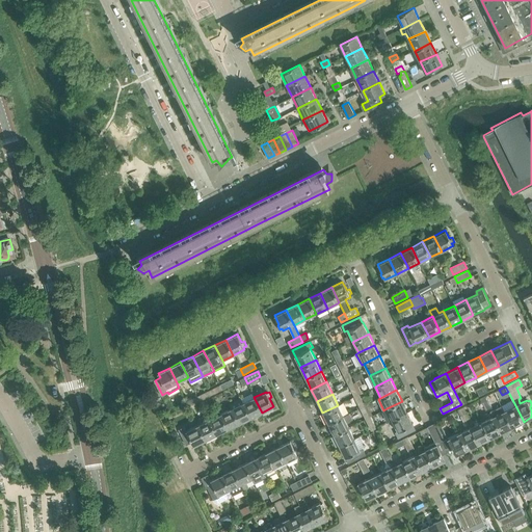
[(489,402),(486,396),(480,399),(483,405),(489,402)]
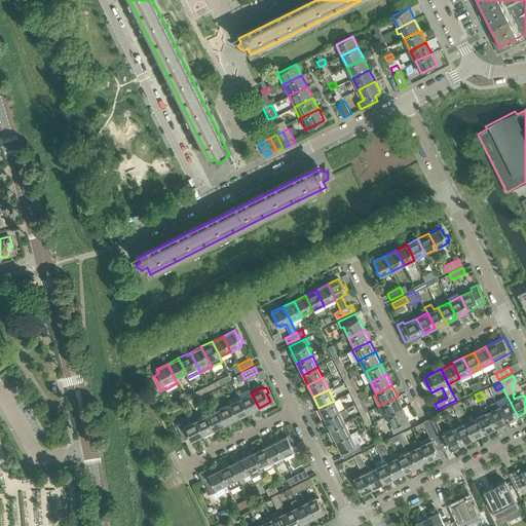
[(259,408),(251,392),(240,398),(248,413),(259,408)]
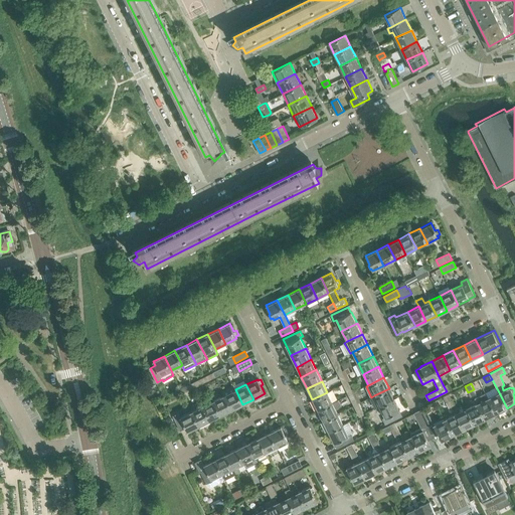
[(242,404),(235,389),(232,385),(222,390),(224,395),(231,409),(242,404)]
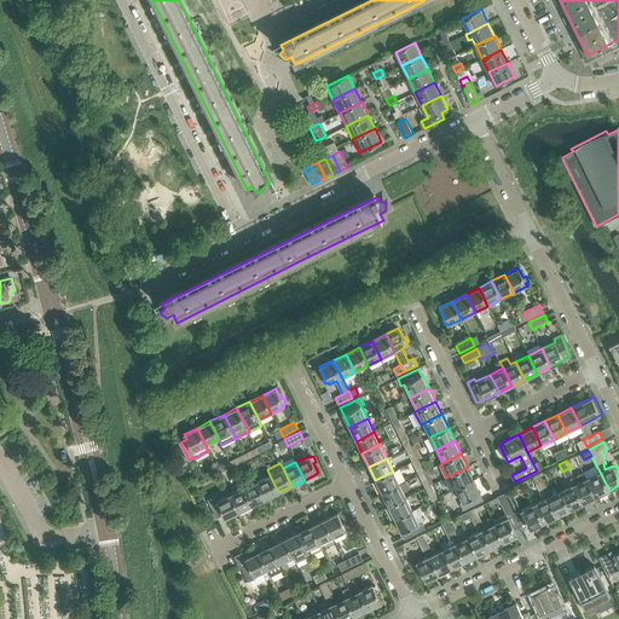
[(474,479),(468,467),(450,475),(456,489),(474,479)]
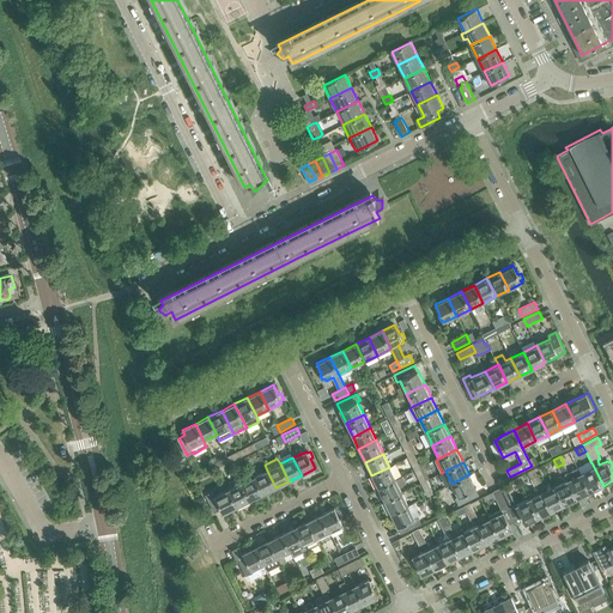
[(568,469),(564,463),(557,467),(560,473),(568,469)]
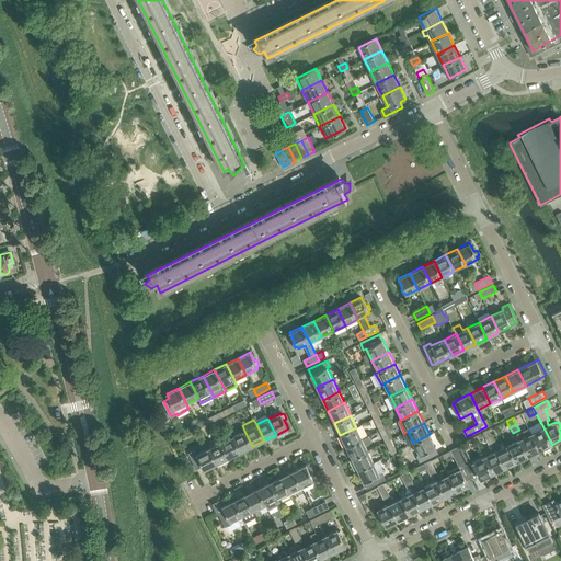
[(363,439),(356,427),(340,435),(346,447),(363,439)]
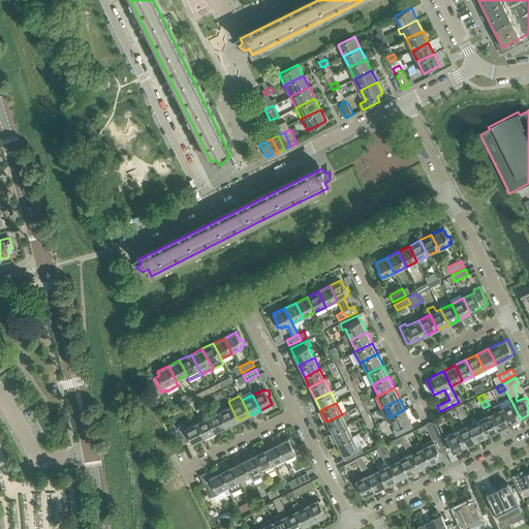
[(521,419),(512,403),(501,408),(509,425),(521,419)]
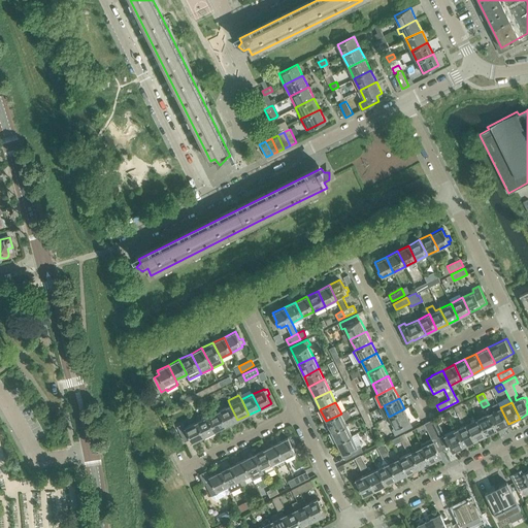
[(463,409),(461,404),(460,403),(454,406),(457,413),(463,409)]
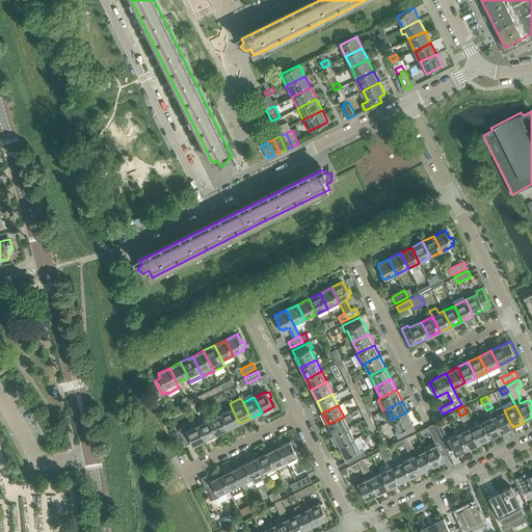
[(239,423),(232,408),(220,414),(229,429),(239,423)]
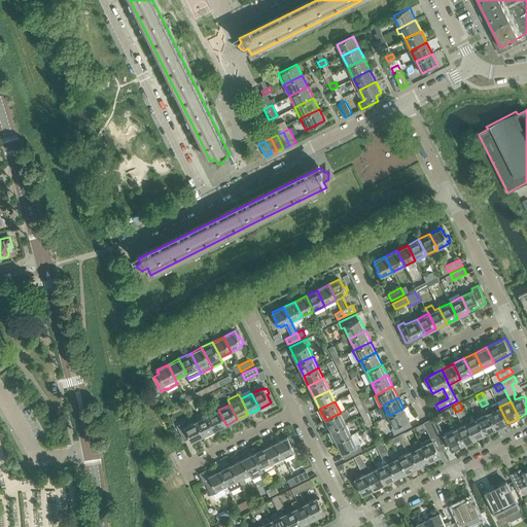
[(507,423),(499,407),(488,413),(496,429),(507,423)]
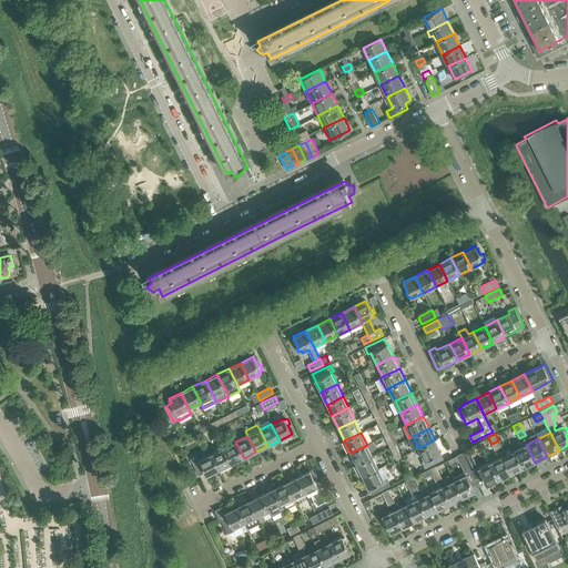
[(444,458),(440,453),(442,453),(435,439),(418,448),(424,460),(422,462),(425,468),(444,458)]
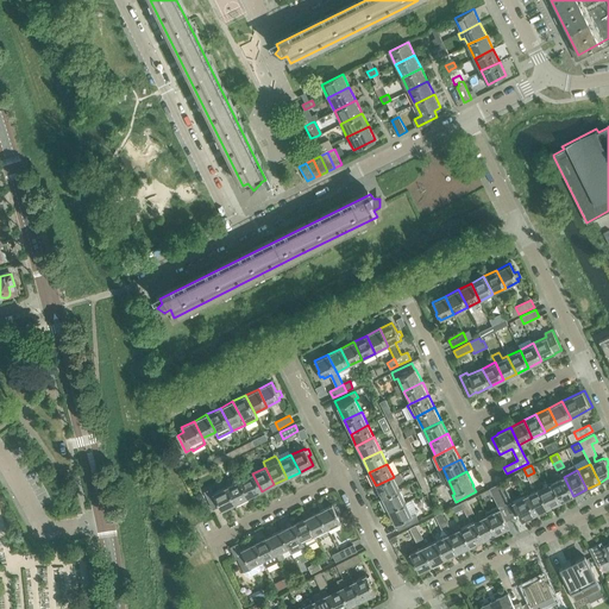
[(538,479),(534,472),(527,476),(531,483),(538,479)]
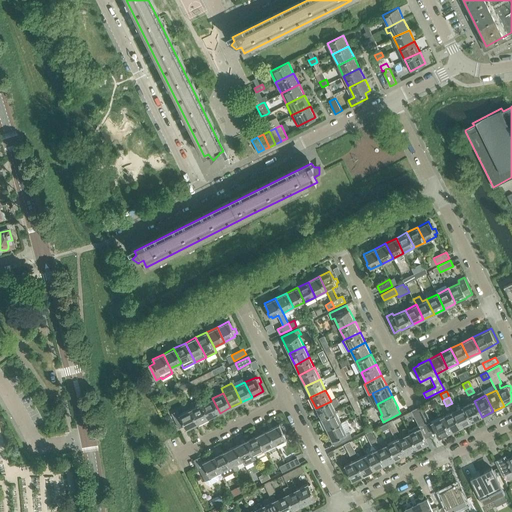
[(220,413),(212,398),(202,403),(209,418),(220,413)]
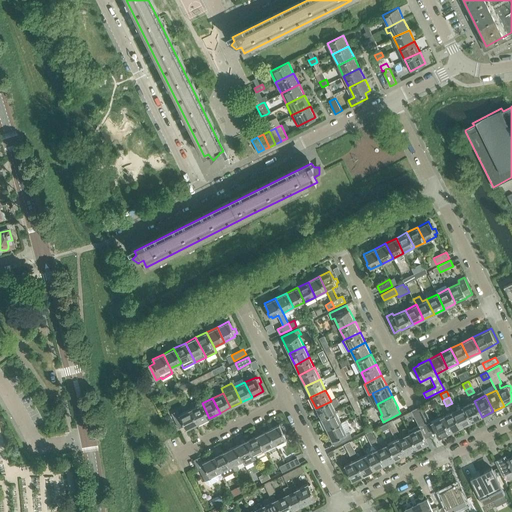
[(336,411),(333,406),(340,404),(337,398),(331,401),(316,408),(321,419),(336,411)]
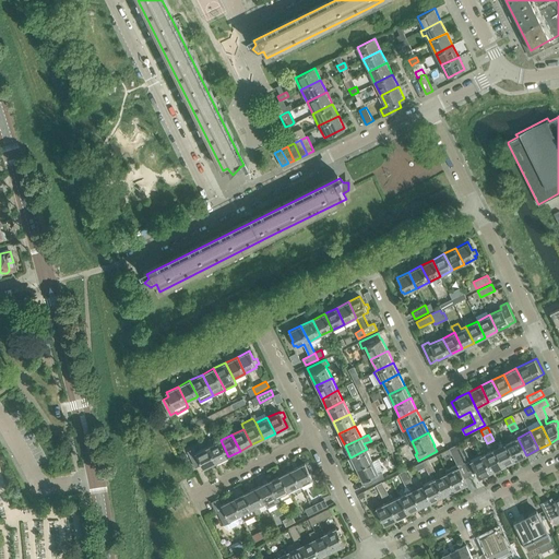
[(526,455),(518,438),(506,443),(514,461),(526,455)]
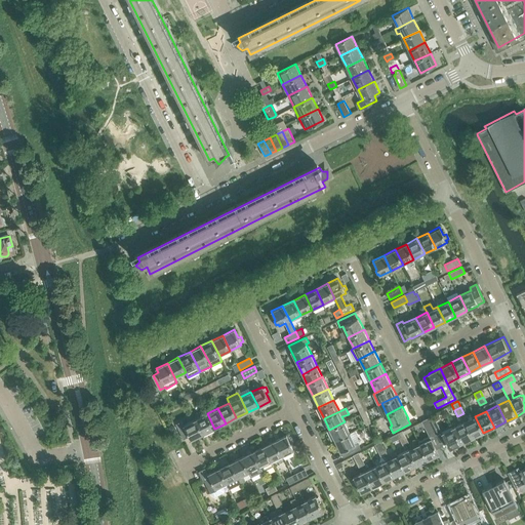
[(214,429),(207,413),(195,419),(203,434),(214,429)]
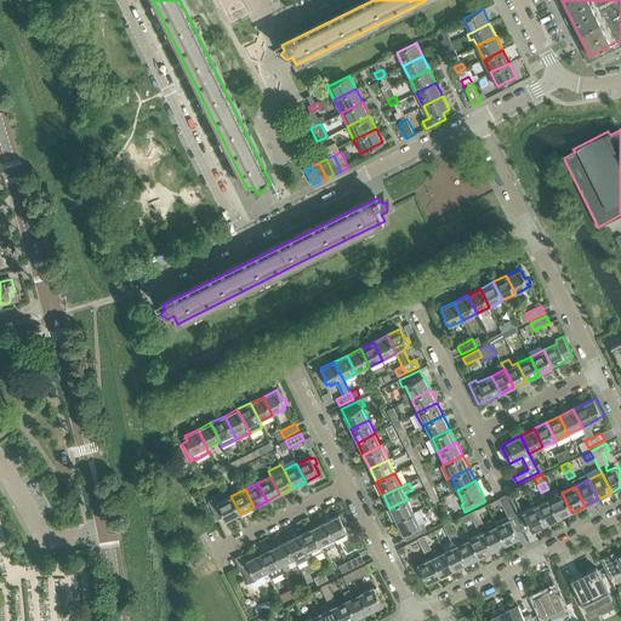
[(519,506),(512,493),(506,495),(512,508),(519,506)]
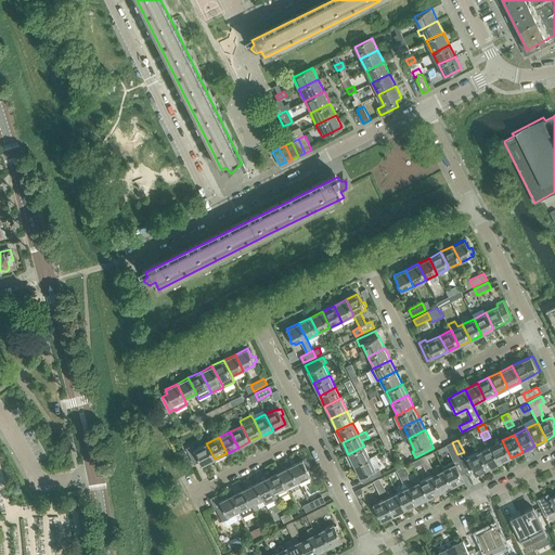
[(511,457),(502,440),(490,447),(499,464),(511,457)]
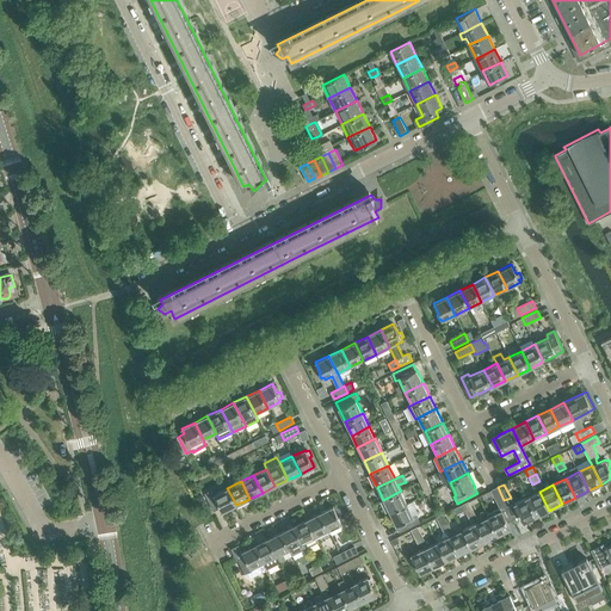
[(504,500),(498,487),(492,491),(498,504),(504,500)]
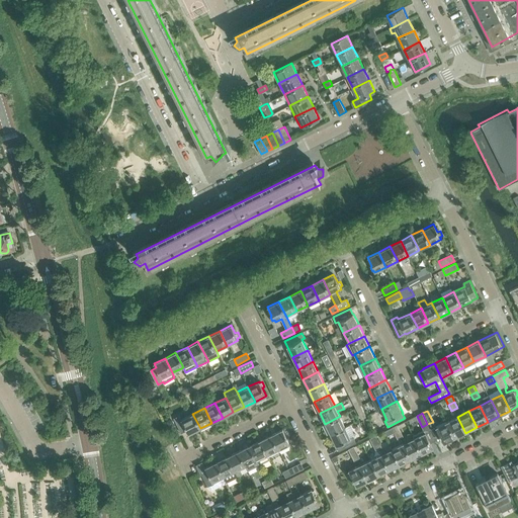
[(200,428),(192,414),(181,419),(179,416),(174,418),(181,432),(186,430),(188,434),(200,428)]
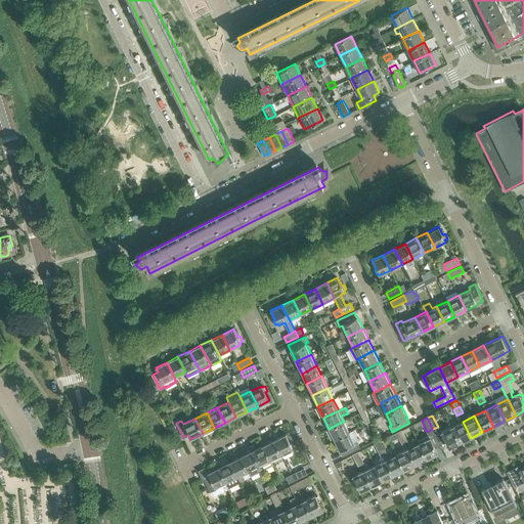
[(349,432),(344,421),(329,429),(334,439),(349,432)]
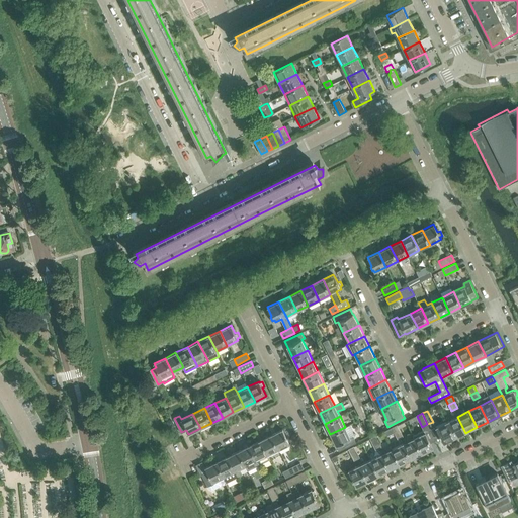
[(465,433),(457,417),(446,422),(454,438),(465,433)]
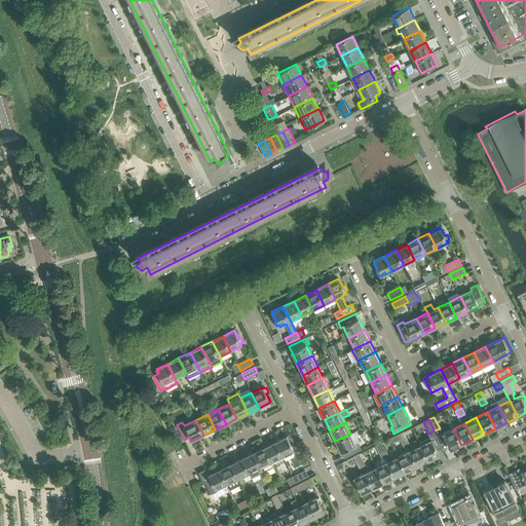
[(461,445),(453,428),(442,434),(440,428),(434,430),(442,447),(448,445),(450,450),(461,445)]
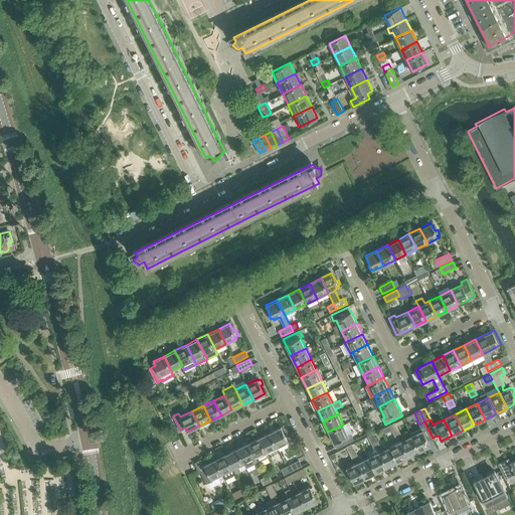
[(353,440),(350,435),(353,434),(348,421),(343,424),(328,432),(334,443),(337,448),(353,440)]
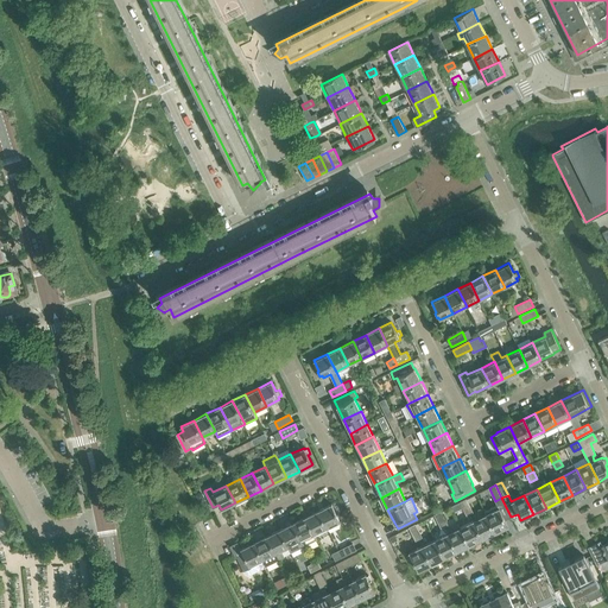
[(485,511),(486,514),(495,533),(508,526),(505,520),(511,517),(501,498),(495,501),(498,505),(485,511)]
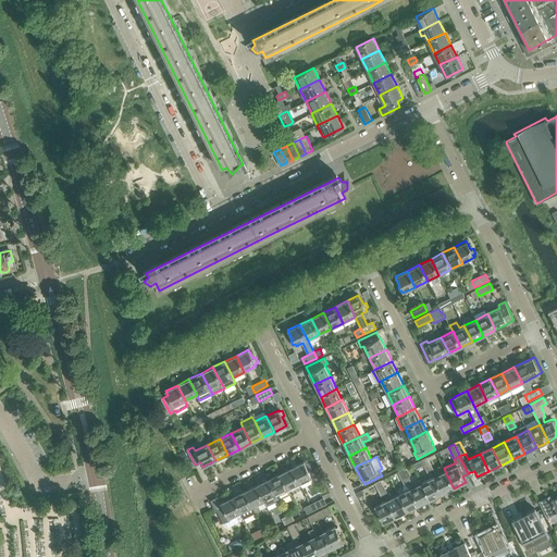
[(431,463),(428,457),(421,460),(424,467),(431,463)]
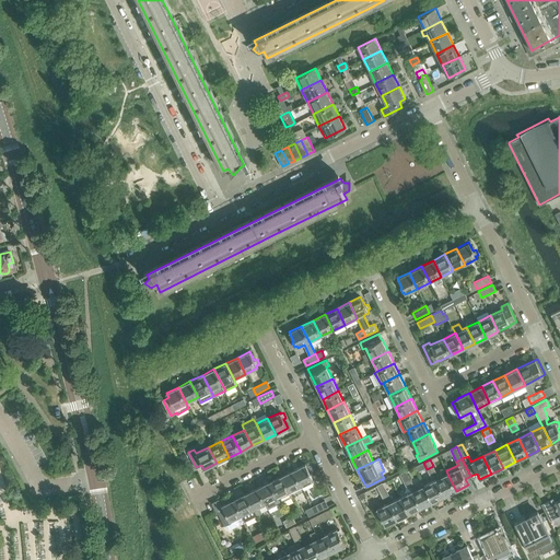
[(315,477),(313,471),(310,474),(305,464),(293,470),(301,486),(313,480),(312,478),(315,477)]
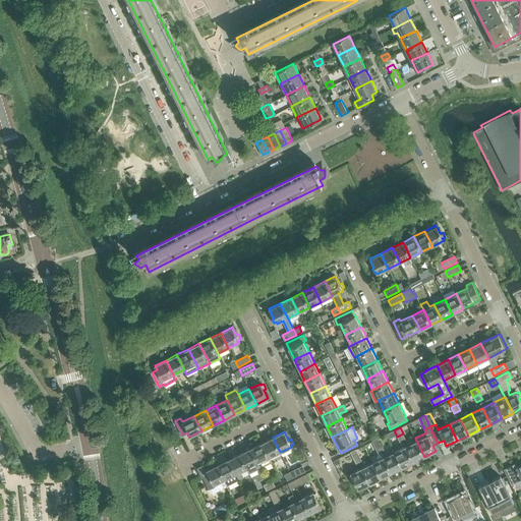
[(406,439),(403,433),(397,437),(400,442),(406,439)]
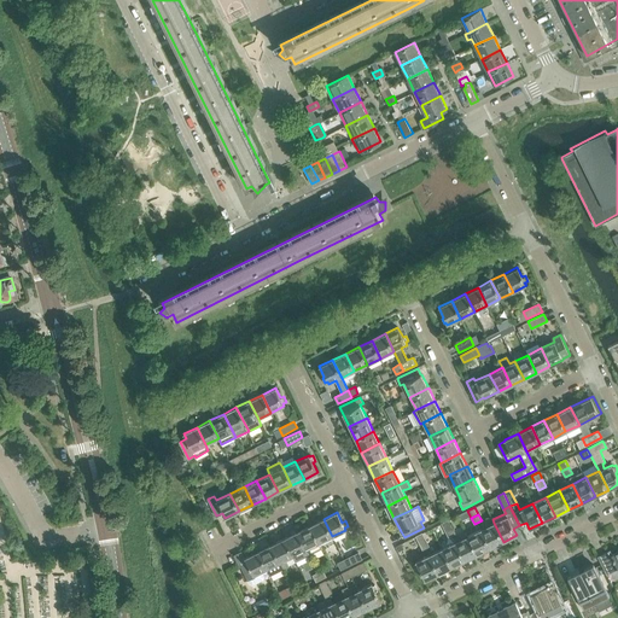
[(452,525),(460,520),(458,516),(449,520),(442,524),(444,531),(453,528),(452,525)]
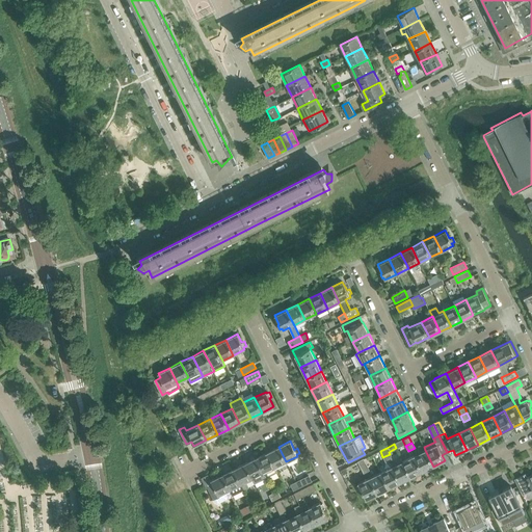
[(286,461),(278,447),(267,452),(274,468),(286,461)]
